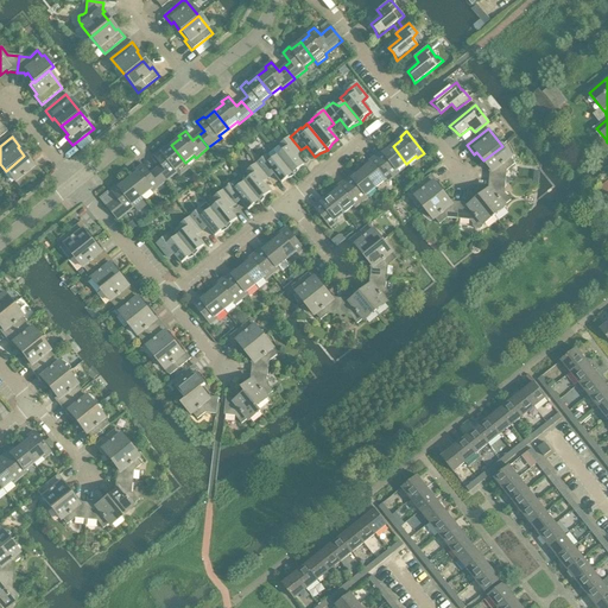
[(279,146),(273,150),(295,176),(299,170),(304,165),(295,154),(301,150),(290,137),(278,145),(279,146)]
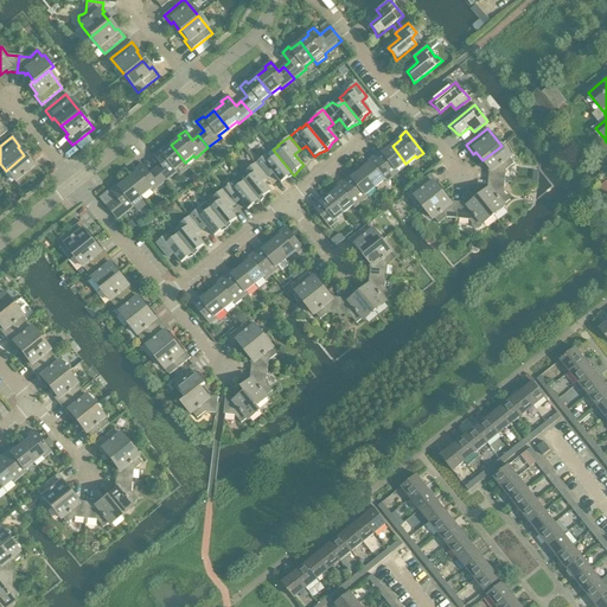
[(161,165),(155,170),(165,181),(178,172),(179,174),(189,167),(185,163),(171,145),(161,153),(160,151),(153,155),(161,165)]
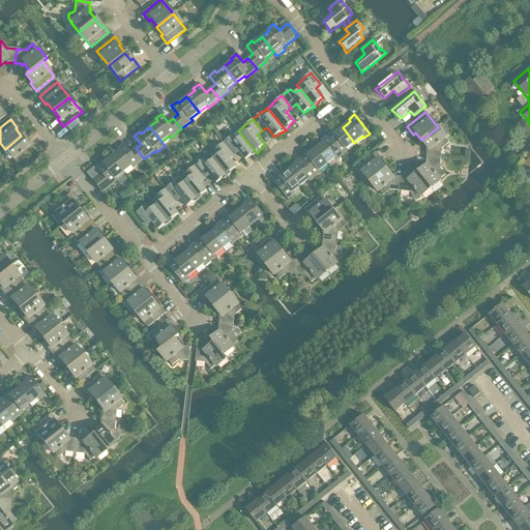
[(332,131),(327,137),(343,155),(348,151),(347,149),(354,143),(343,127),(334,134),(332,131)]
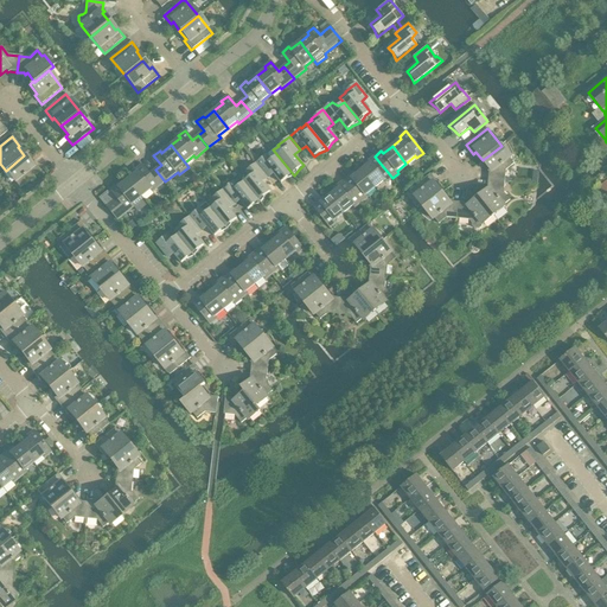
[(489,173),(489,180),(505,181),(506,171),(513,164),(509,158),(511,157),(502,146),(483,160),(490,170),(487,171),(489,173)]
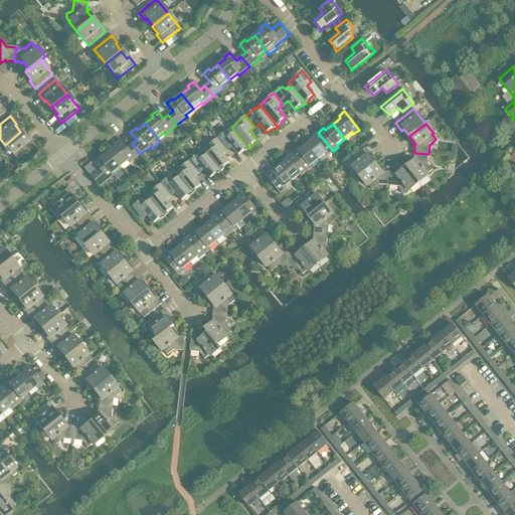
[(226,131),(217,138),(226,150),(231,146),(238,155),(242,152),(249,149),(231,127),(226,131)]
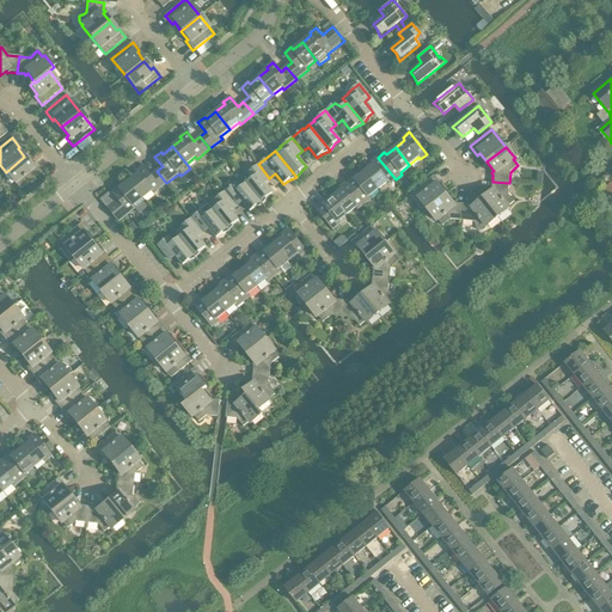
[(24,157),(6,172),(19,189),(41,172),(34,164),(31,165),(24,157)]
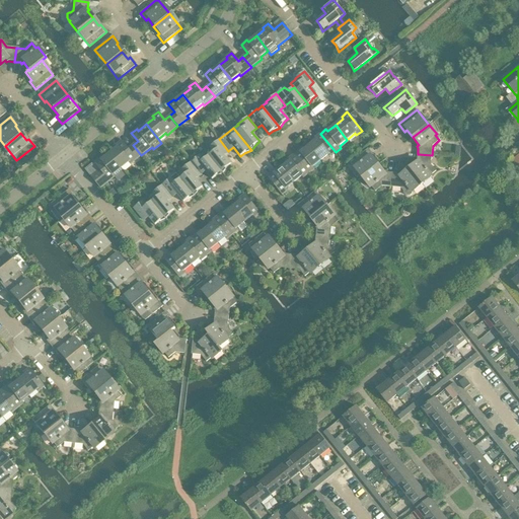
[(316,140),(308,146),(320,161),(328,154),(329,156),(336,152),(320,134),(315,138),(316,140)]
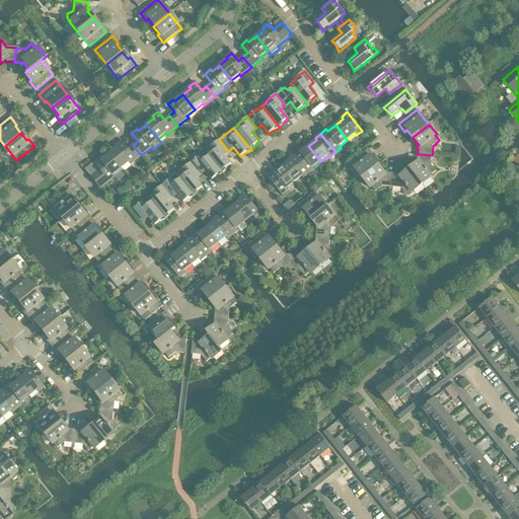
[(213,152),(208,155),(223,173),(227,167),(231,164),(223,155),(228,151),(219,139),(211,146),(213,152)]
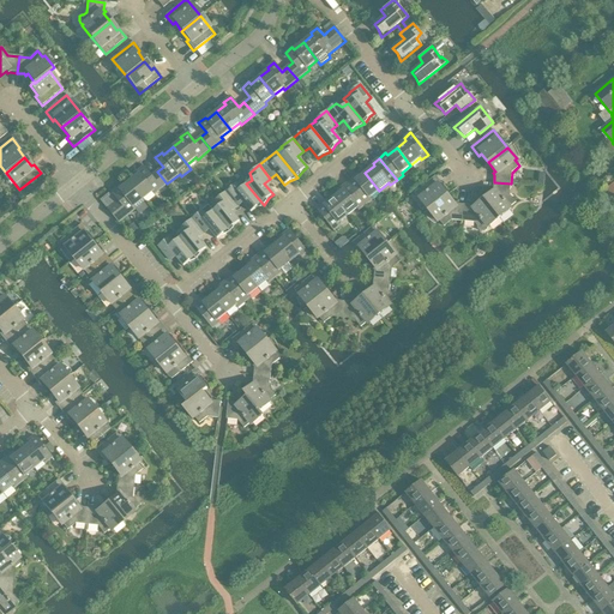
[(139,174),(130,181),(144,199),(152,192),(155,194),(167,184),(157,172),(151,176),(144,167),(137,172),(139,174)]
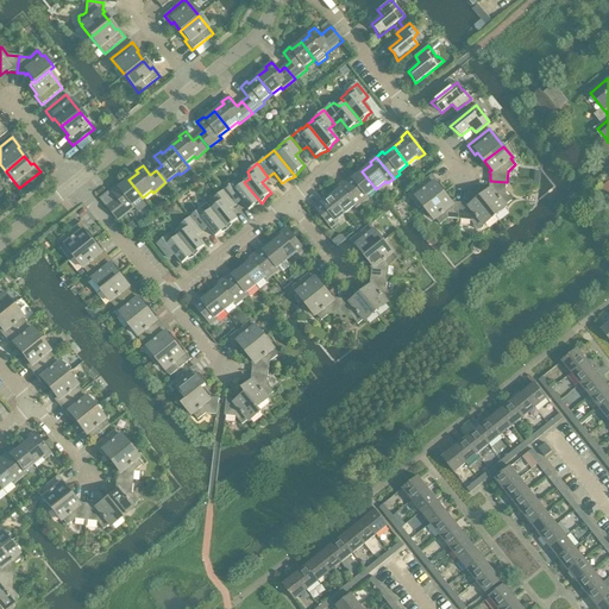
[(351,176),(345,182),(363,203),(369,199),(368,196),(376,189),(362,171),(353,179),(351,176)]
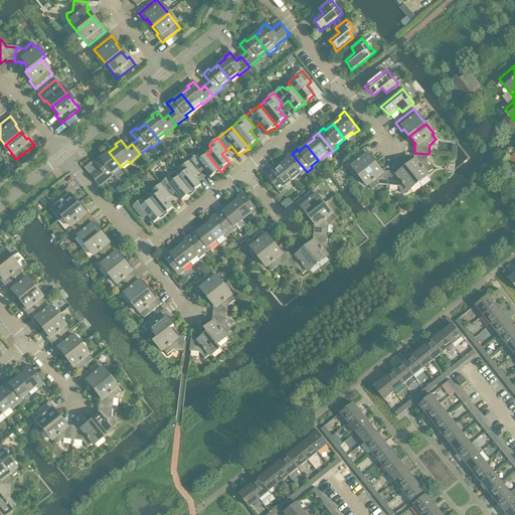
[(348,162),(359,176),(375,164),(369,157),(371,155),(365,148),(348,162)]
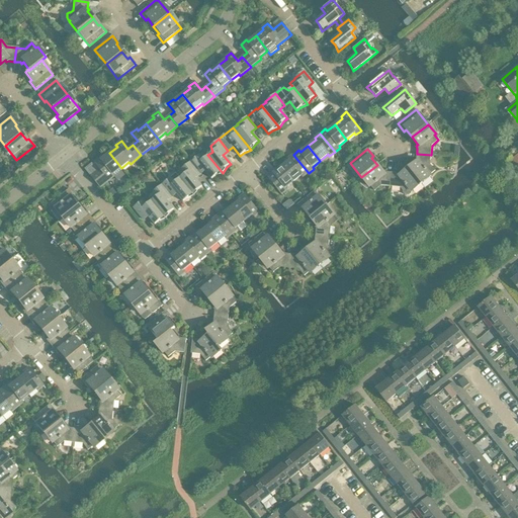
[(199,154),(190,162),(199,173),(204,170),(211,179),(216,176),(223,173),(207,155),(204,151),(200,155),(199,154)]
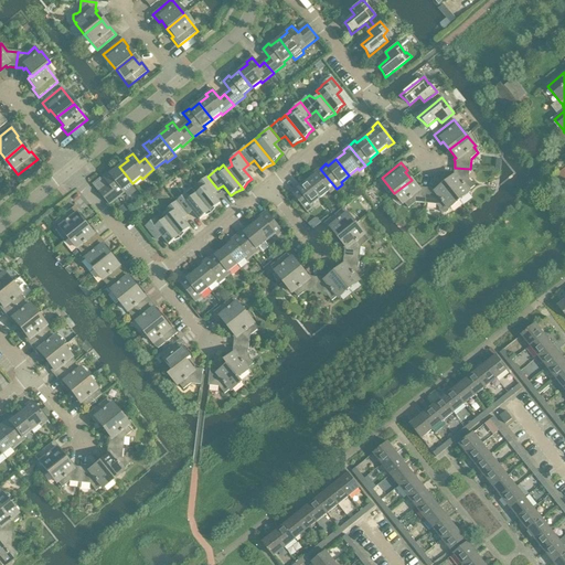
[(132,183),(119,167),(110,174),(109,172),(103,177),(104,179),(102,181),(100,179),(93,184),(109,205),(125,193),(129,198),(138,191),(132,183)]
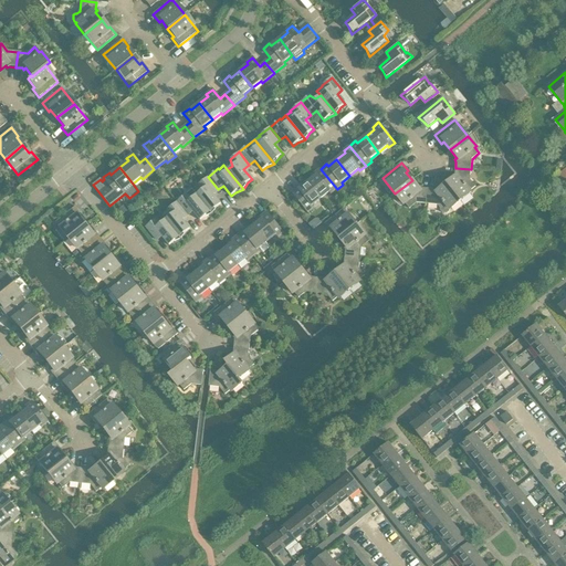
[(454,177),(447,184),(460,201),(471,192),(470,191),(475,187),(470,179),(471,169),(456,168),(454,174),(452,176),(454,177)]
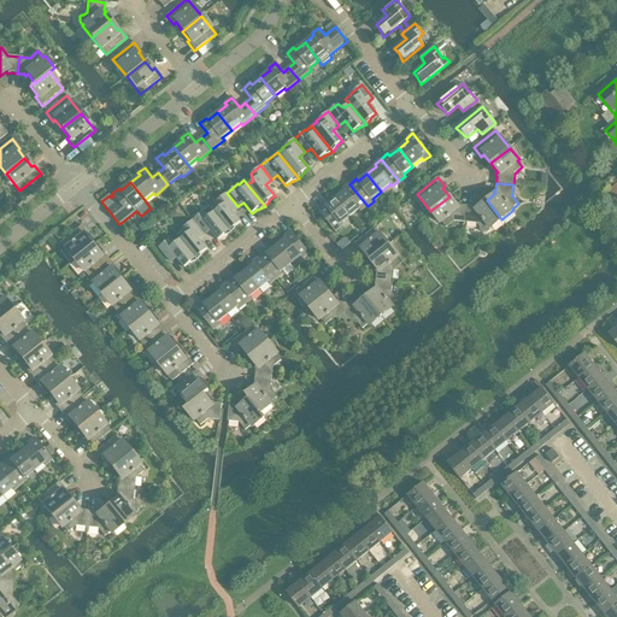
[(616,183),(597,201),(604,210),(616,199),(616,183)]
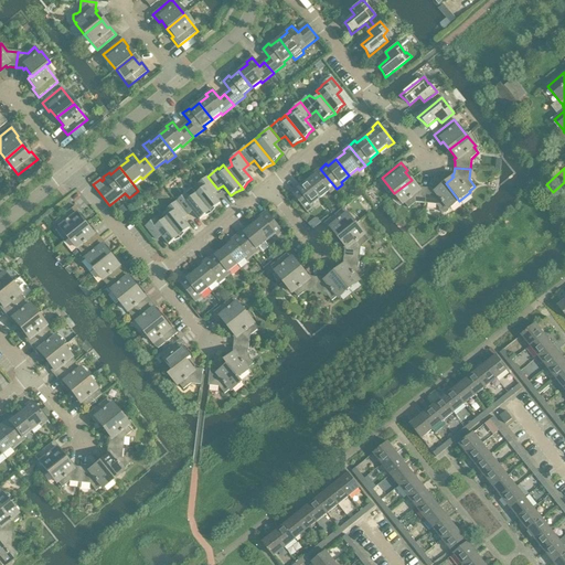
[(316,176),(307,182),(320,199),(329,191),(330,193),(337,189),(320,169),(313,173),(316,176)]
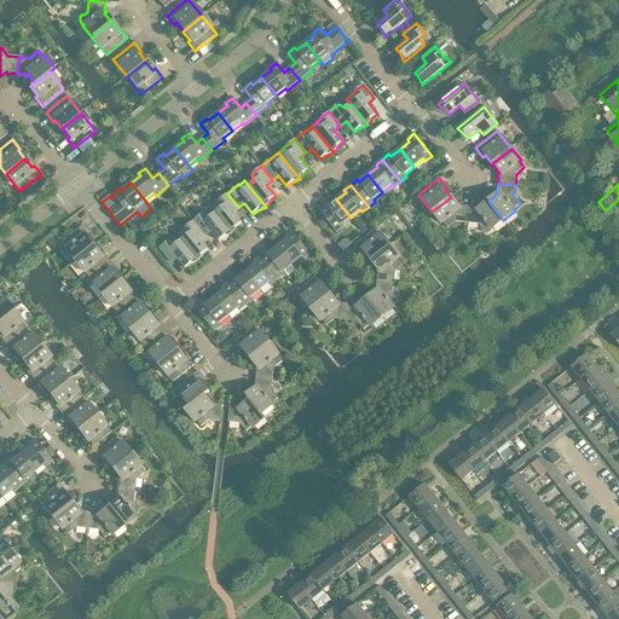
[(220,208),(215,213),(232,235),(237,227),(242,224),(232,212),(238,207),(227,194),(217,201),(220,208)]
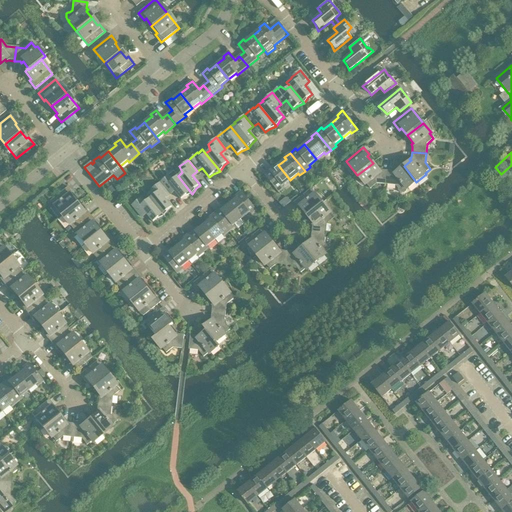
[(377,184),(386,185),(388,171),(382,170),(381,169),(379,170),(373,163),(357,175),(365,185),(366,184),(370,189),(377,184)]
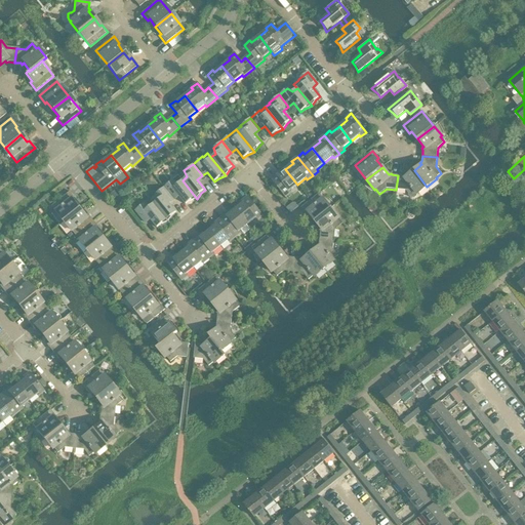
[(297,185),(285,169),(278,175),(276,173),(271,178),(285,197),(291,193),(290,191),(297,185)]
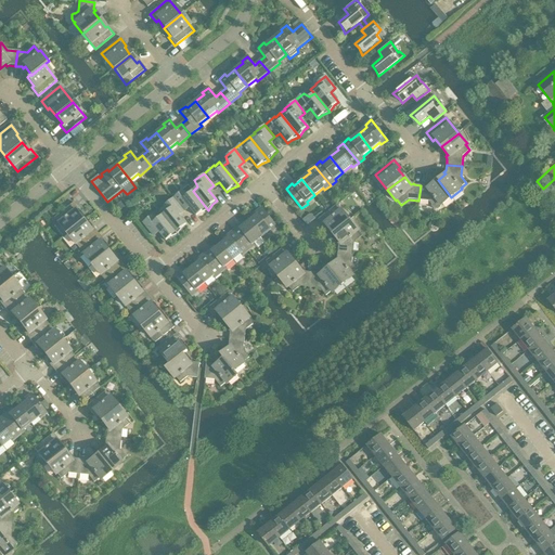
[(421,185),(418,201),(428,202),(431,205),(431,207),(434,209),(436,210),(438,209),(440,208),(441,206),(451,197),(438,180),(430,186),(428,184),(426,185),(421,185)]
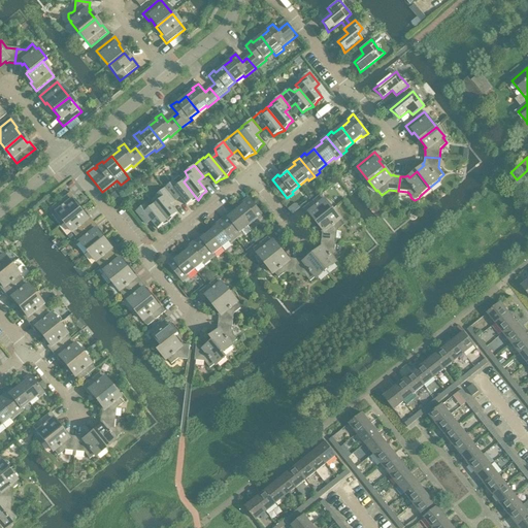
[(174,180),(165,189),(174,200),(179,196),(187,206),(191,202),(198,200),(184,182),(179,177),(174,182),(174,180)]
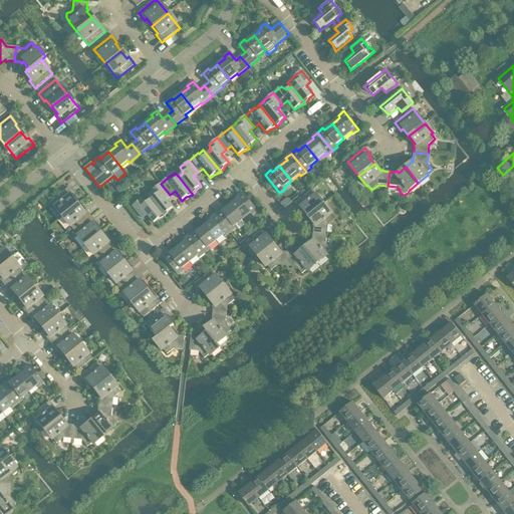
[(155,196),(151,200),(165,217),(169,211),(173,208),(165,199),(170,195),(161,184),(153,190),(155,196)]
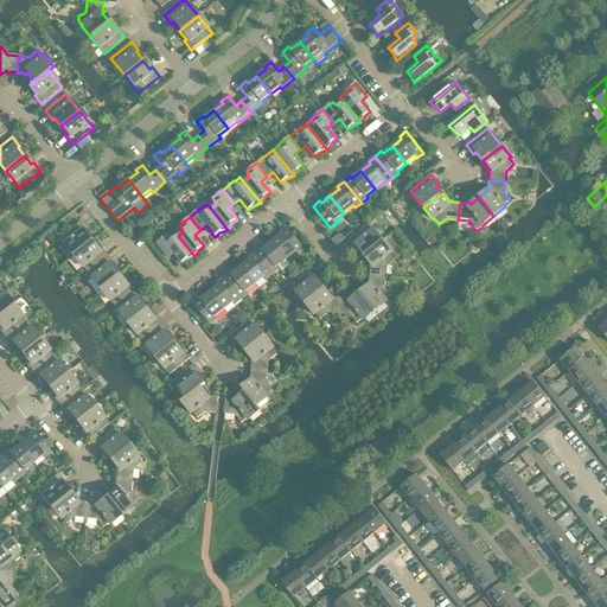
[(59,238),(74,256),(93,241),(85,232),(88,230),(81,222),(59,238)]
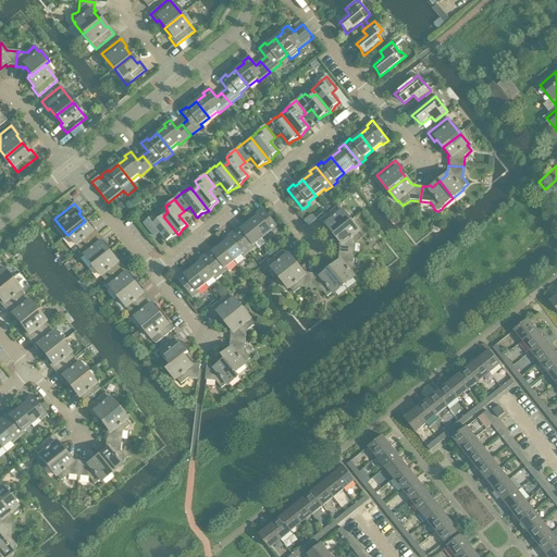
[(338,206),(319,221),(325,229),(327,227),(334,235),(351,221),(338,206)]
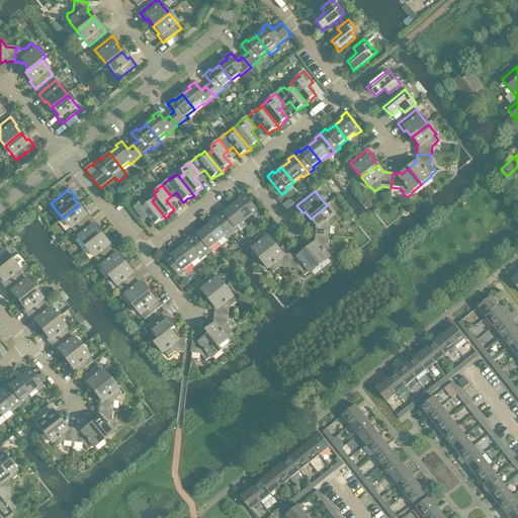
[(240,200),(232,207),(244,222),(252,216),(253,218),(259,212),(244,194),(238,199),(240,200)]
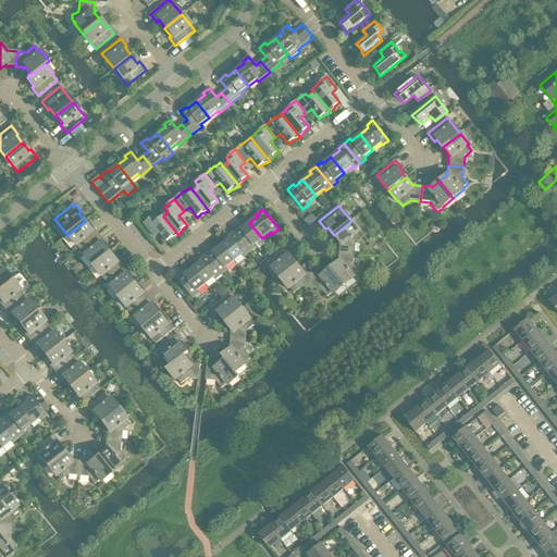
[(178,235),(163,217),(158,220),(152,217),(144,223),(153,236),(159,232),(166,242),(171,238),(178,235)]
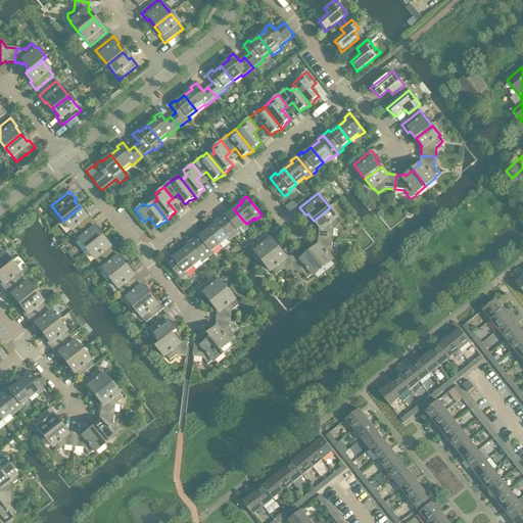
[(63,221),(76,235),(93,221),(88,214),(86,215),(80,207),(63,221)]
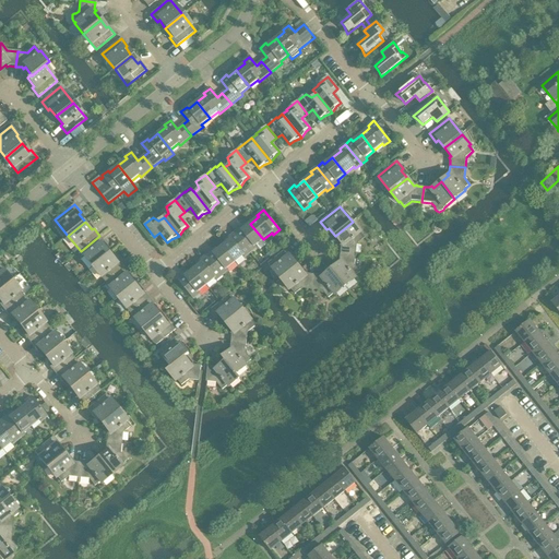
[(353,222),(335,236),(342,244),(340,246),(341,247),(341,253),(355,254),(356,245),(365,238),(353,222)]
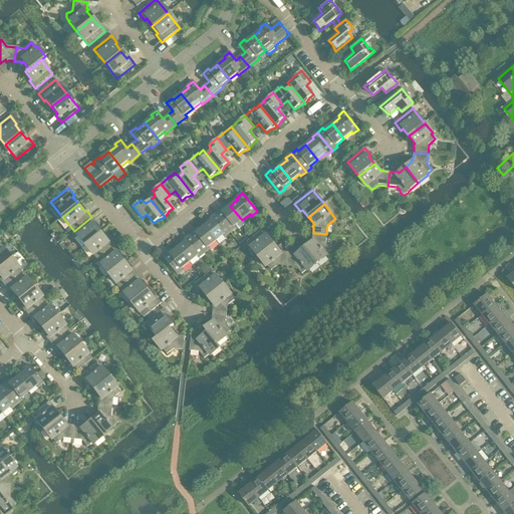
[(221,210),(216,214),(230,232),(236,228),(234,226),(242,220),(230,206),(223,212),(221,210)]
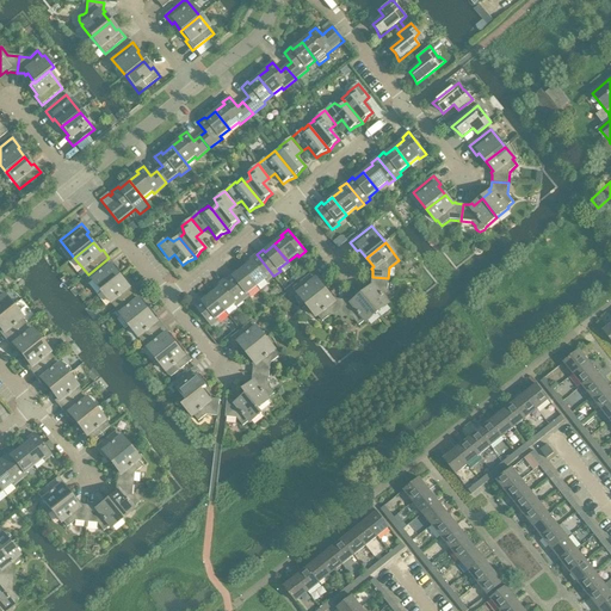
[(252,261),(242,270),(257,287),(266,279),(267,282),(273,276),(257,254),(250,260),(252,261)]
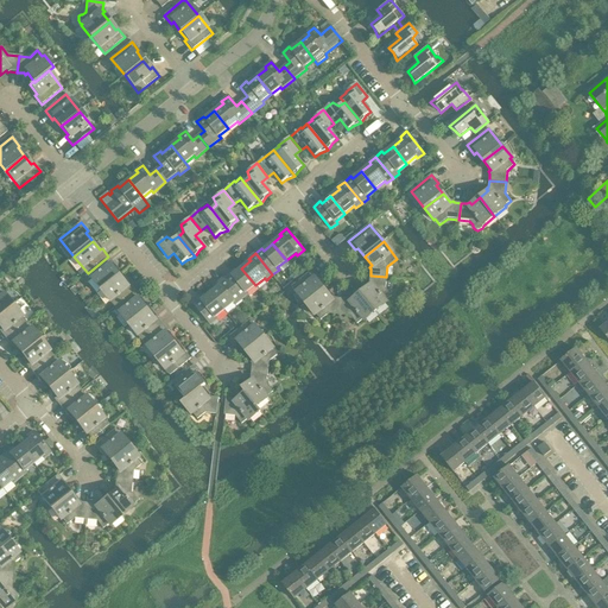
[(88,273),(101,290),(120,276),(113,266),(115,265),(108,257),(88,273)]
